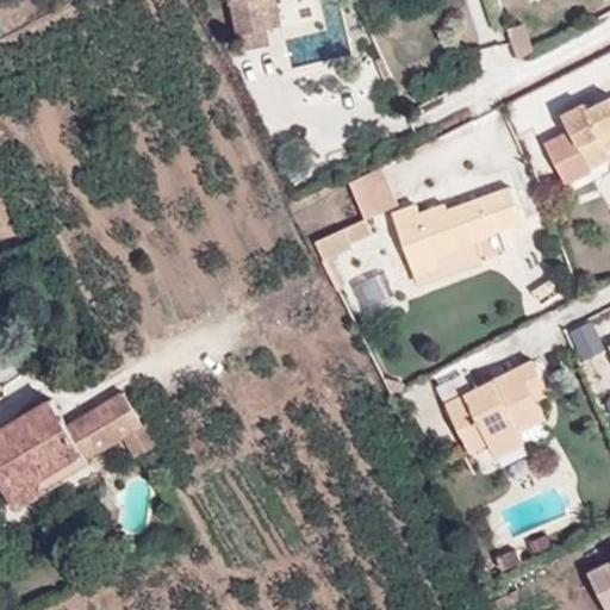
[(272,0),(229,0),(240,37),(279,27),(272,0)]
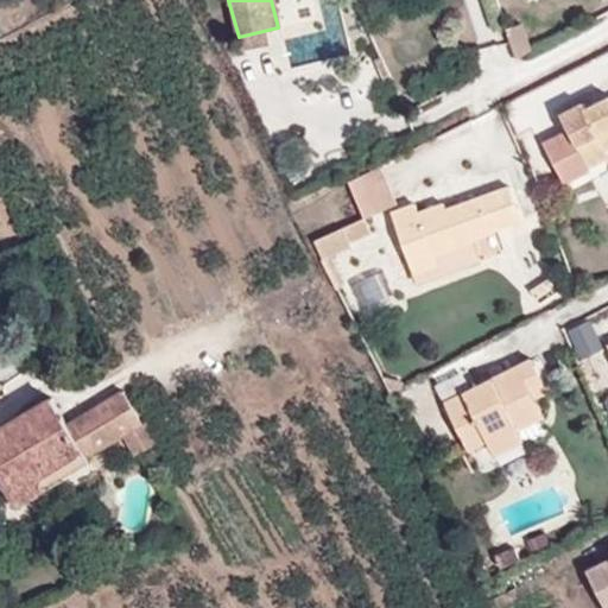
[(514,58),(531,55),(524,25),(507,30),(514,58)]
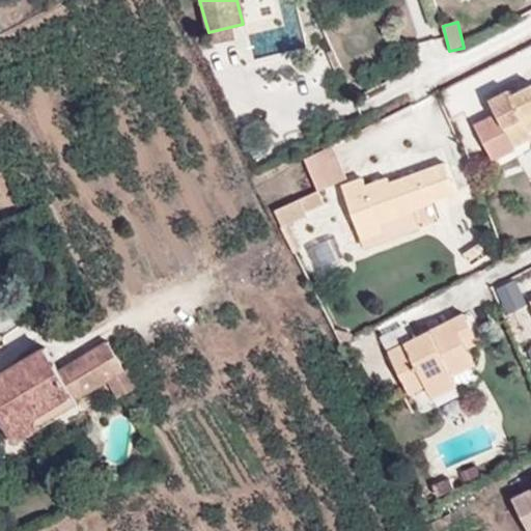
[(530,85),(511,95),(508,89),(490,100),(512,144),(530,134),(530,133),(529,129),(530,127),(530,85)]
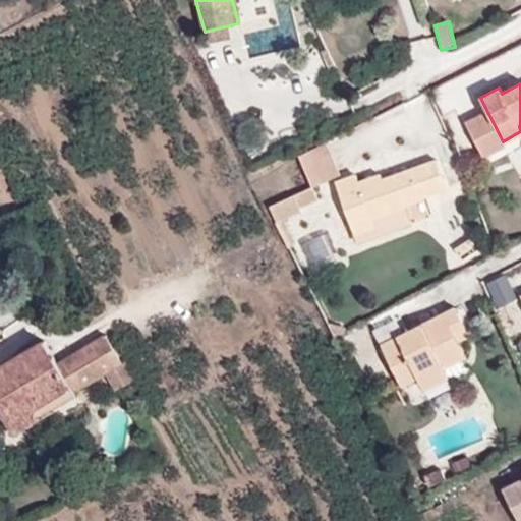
[(311,184),(338,173),(327,145),(299,156),(311,184)]
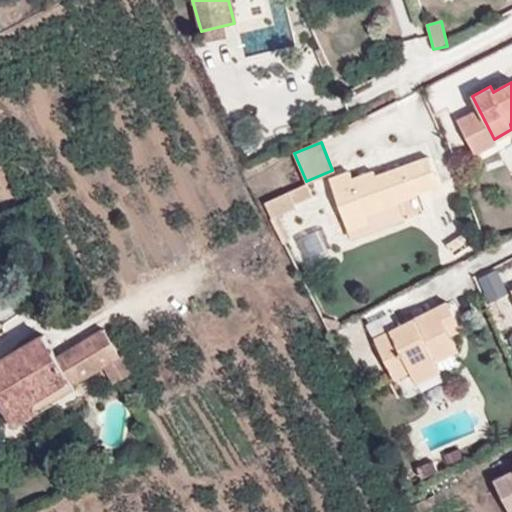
[(352,177),(350,171),(330,178),(348,228),(368,221),(365,215),(417,197),(416,192),(438,184),(429,155),(375,175),(373,170),(352,177)]
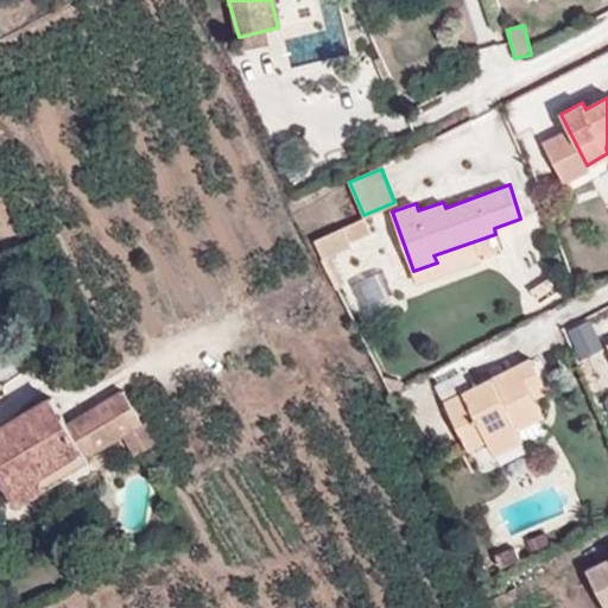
[(369,232),(363,219),(311,241),(322,260),(352,245),(350,241),(369,232)]
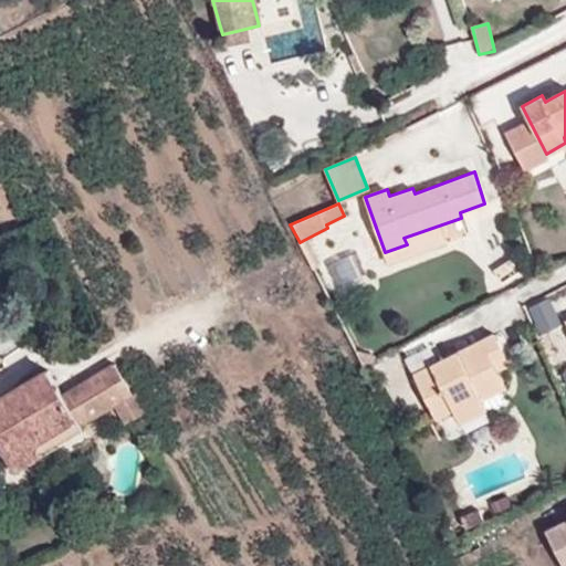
[(502,281),(517,270),(509,259),(493,269),(502,281)]
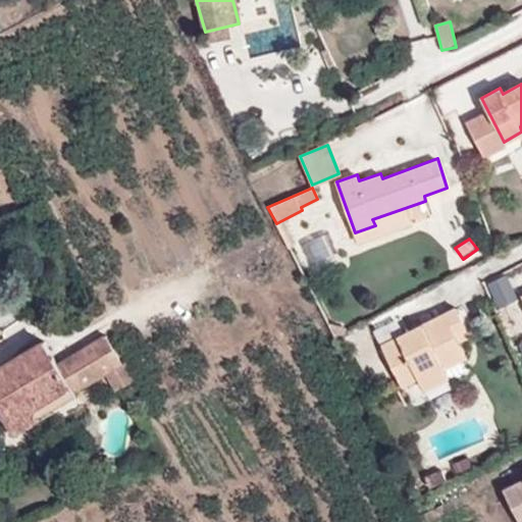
[(509,277),(489,281),(496,307),(515,303),(509,277)]
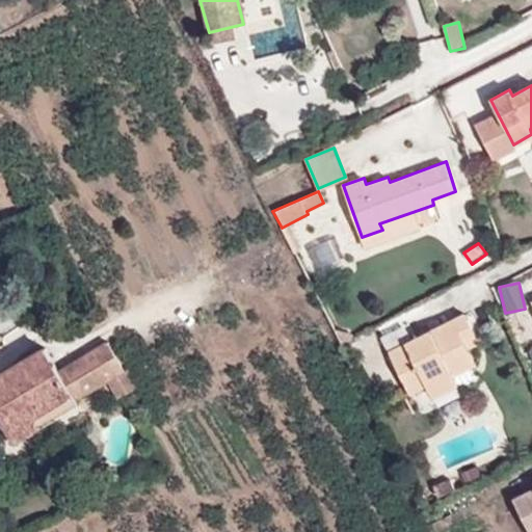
[(467,349),(463,341),(475,335),(464,313),(389,351),(410,394),(426,386),(432,398),(458,383),(453,374),(474,363),(467,349)]
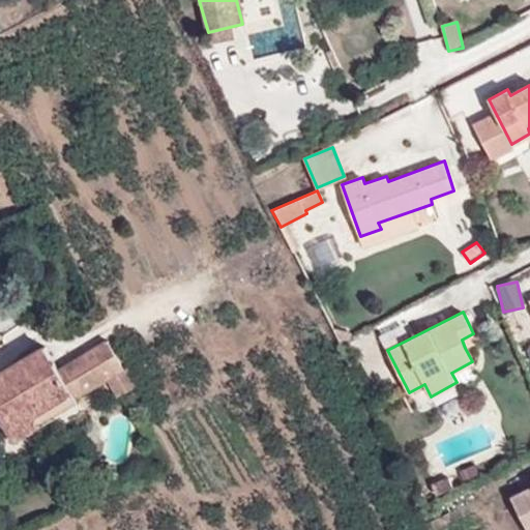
[(465,348),(477,341),(473,333),(462,340),(465,348)]
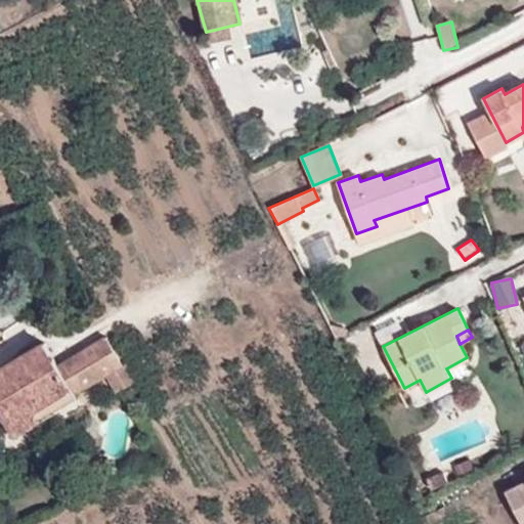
[(124,365),(108,339),(59,366),(73,388),(76,393),(124,365)]
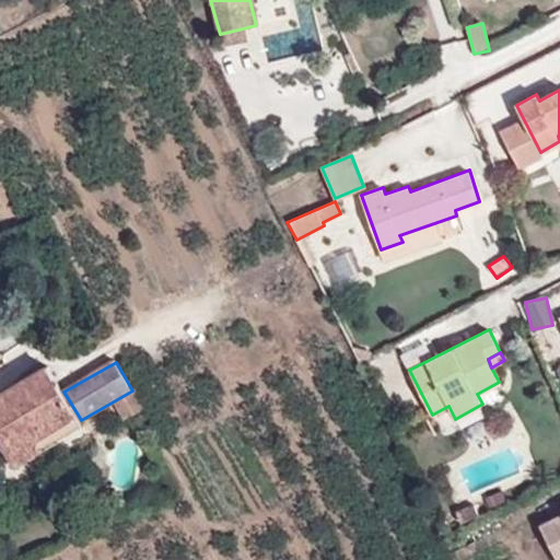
[(48,366),(0,395),(0,433),(11,453),(78,415),(63,392),(48,366)]
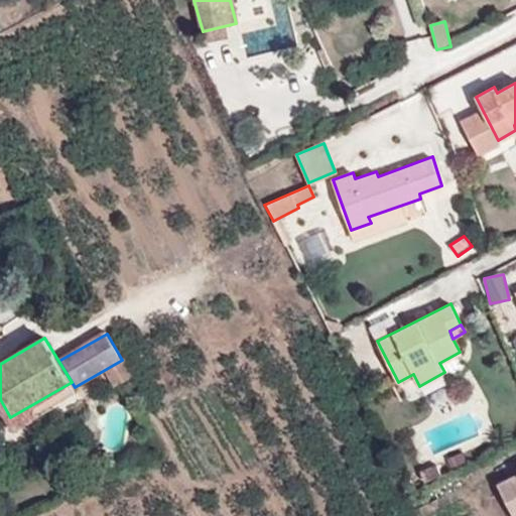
[(78,393),(75,387),(72,382),(10,417),(17,428),(78,393)]
